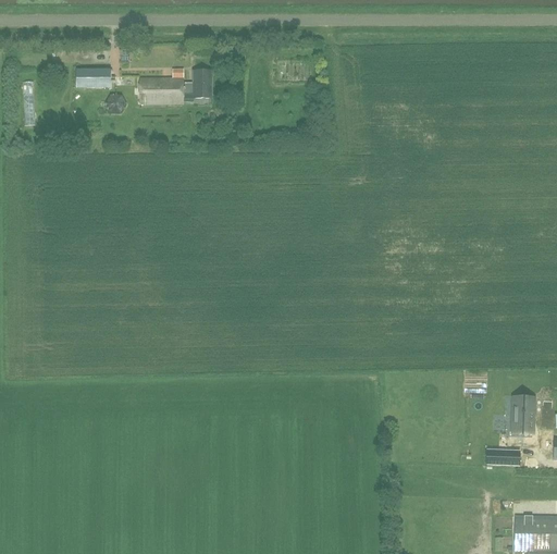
[(110,68),(76,68),(76,86),(111,86),(110,68)]
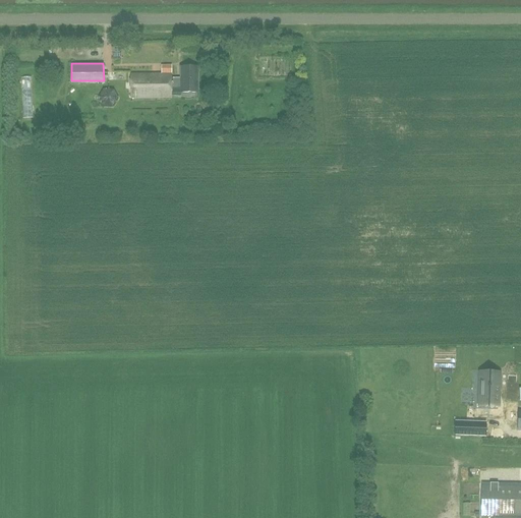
[(162,63),(162,71),(171,71),(171,63),(162,63)]
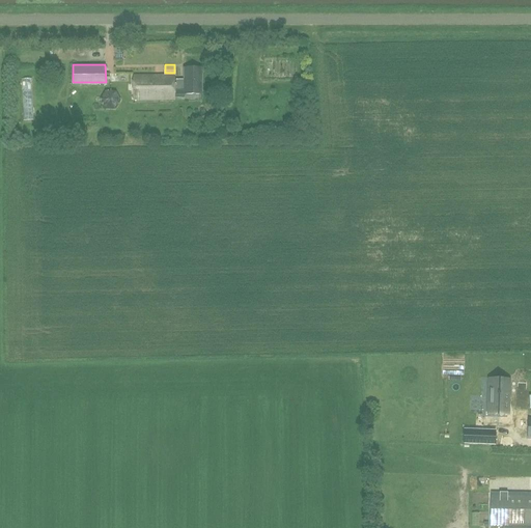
[(185,77),(174,77),(174,75),(133,76),(134,99),(174,98),(174,88),(184,88),(184,92),(202,91),(201,65),(184,65),(185,77)]
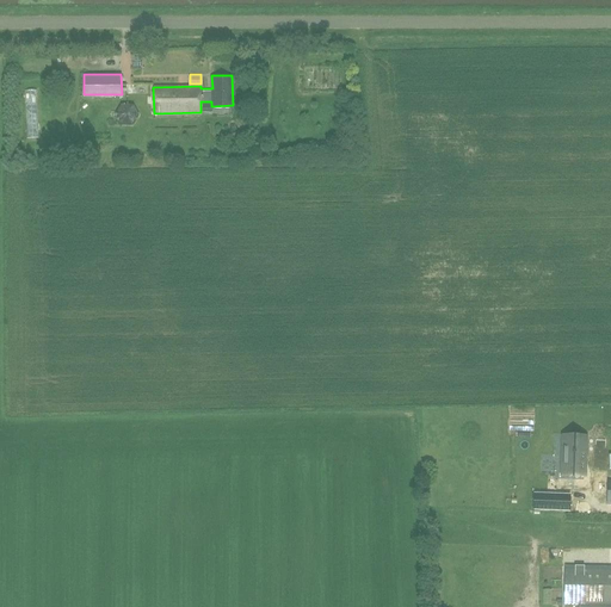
[(134,104),(122,101),(116,112),(121,124),(133,123),(139,113),(134,104)]
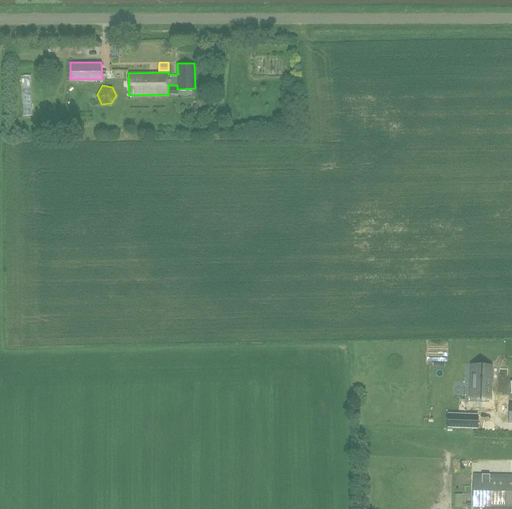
[(491,364),(479,364),(479,372),(472,372),(471,396),(489,396),(490,396),(491,364)]
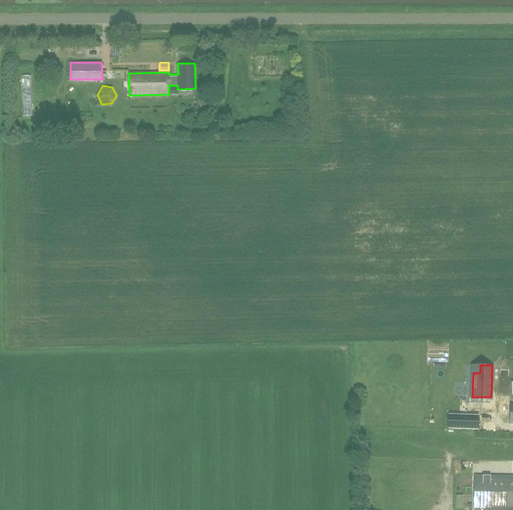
[(450,426),(470,427),(480,427),(480,413),(470,413),(450,412),(450,426)]
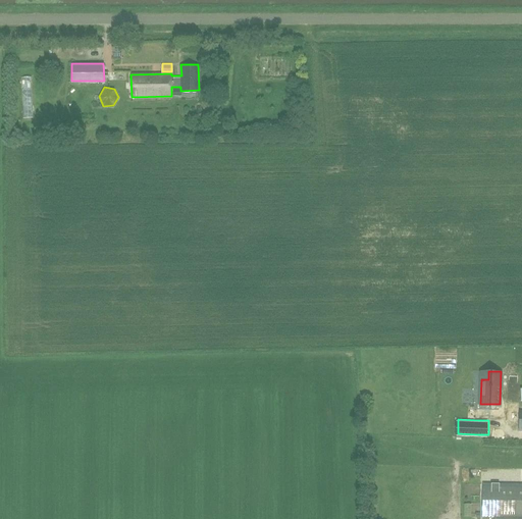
[(396,445),(396,454),(409,454),(409,446),(396,445)]
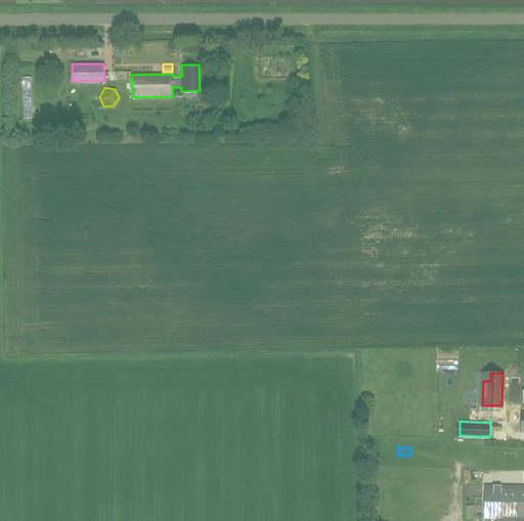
[(523,520),(523,484),(484,484),(483,517),(496,517),(495,520),(523,520)]
